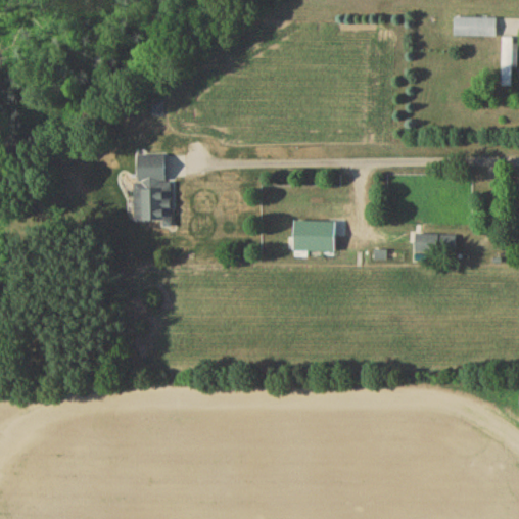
[(452,36),(494,36),(494,17),(452,17),(452,36)]
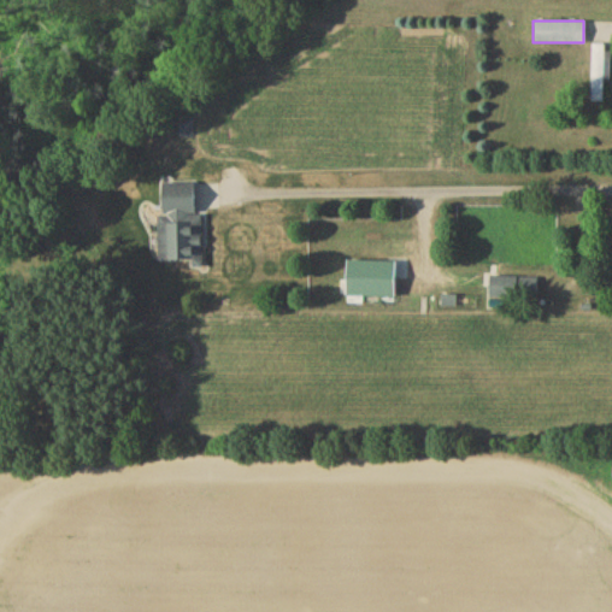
[(604,43),(589,43),(589,103),(604,103),(604,43)]
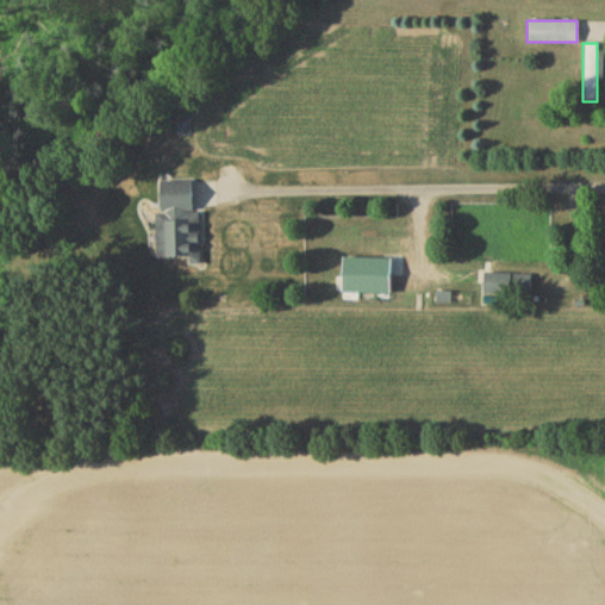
[(198,209),(193,209),(193,180),(156,180),(156,259),(198,259),(198,209)]
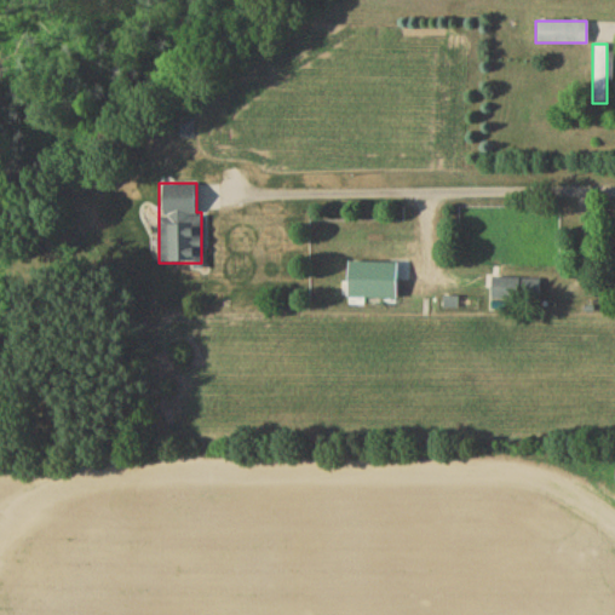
[(374,272),(345,272),(345,297),(374,297),(374,272)]
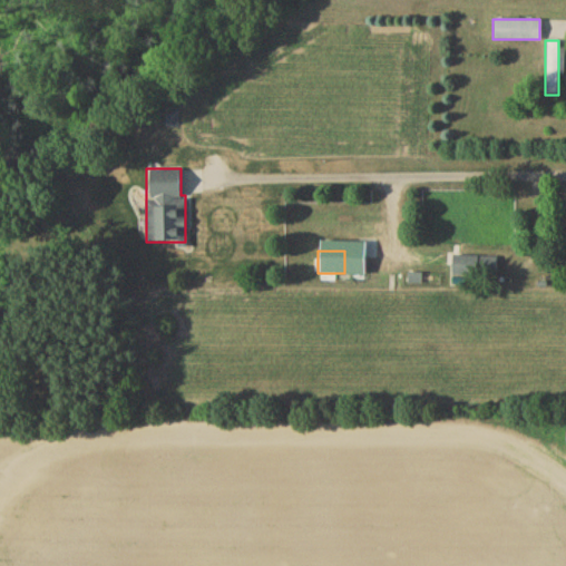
[(451,275),(494,275),(494,254),(451,254),(451,275)]
